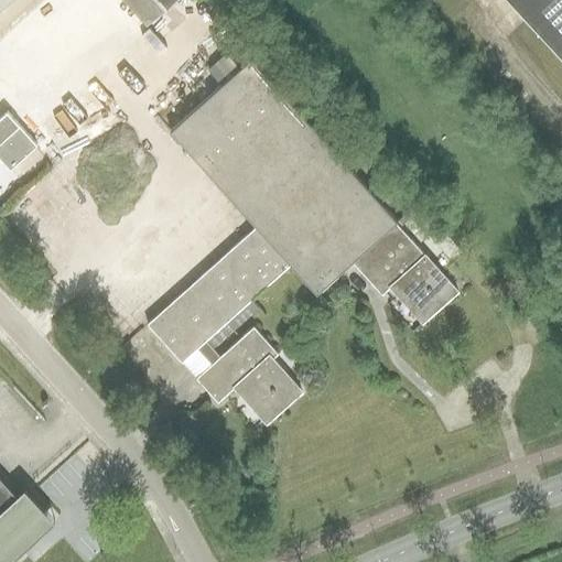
[(0,9),(10,0),(0,0),(0,9)]
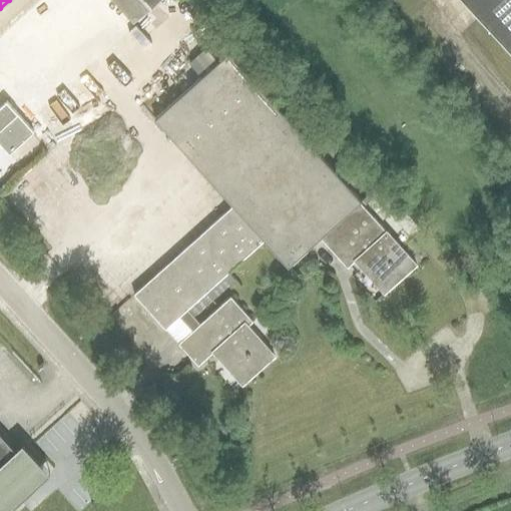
[(162,0),(110,0),(133,25),(162,0)]
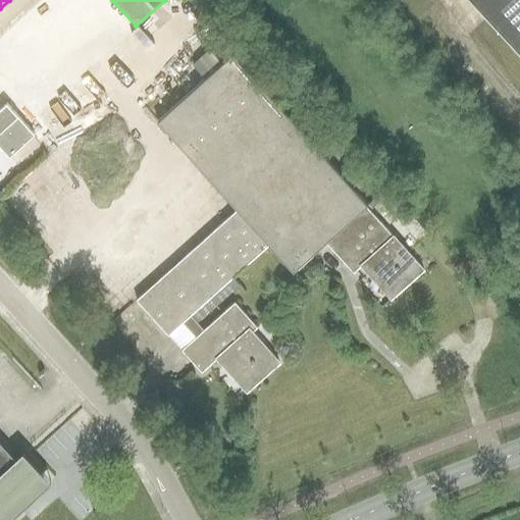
[(519,0),(470,0),(519,53),(519,0)]
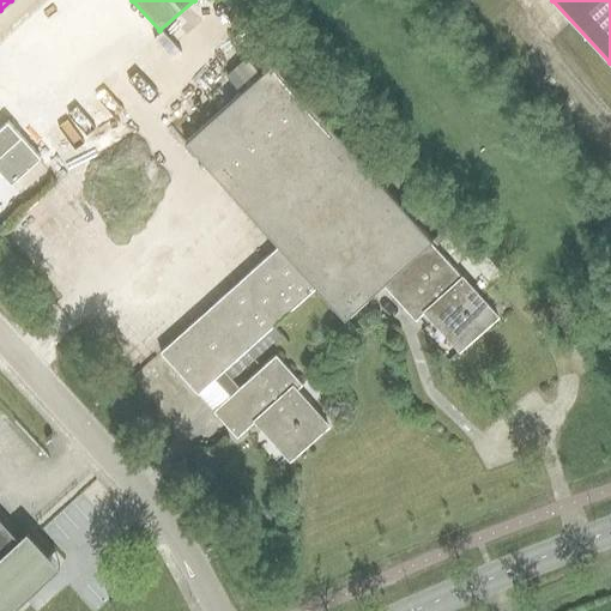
[(382,288),(430,242),(271,66),(261,74),(249,60),(228,78),(241,94),(182,145),(274,249),(158,354),(195,397),(203,389),(218,407),(211,415),(235,442),(260,419),(268,428),(264,433),(290,461),(325,429),(294,394),(301,388),(273,357),(240,388),(234,381),(260,357),(252,346),(313,291),(342,324),(382,288)]
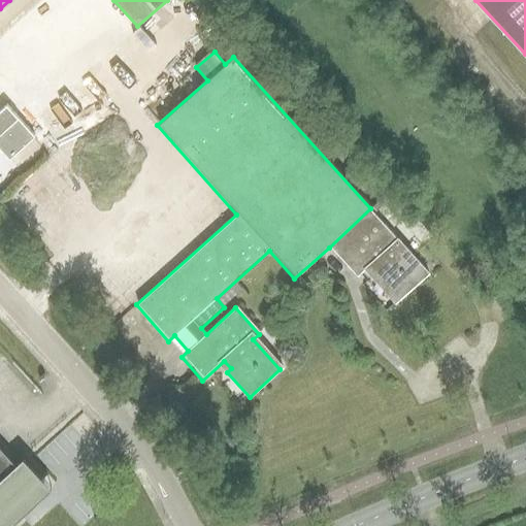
[(0,152),(7,161),(33,138),(5,107),(0,111),(0,152)]
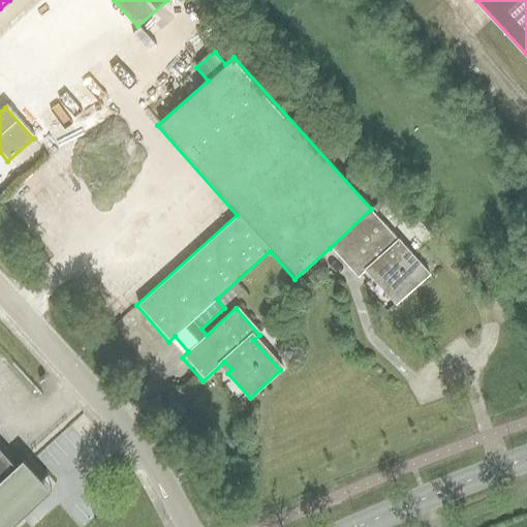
[(371,209),(330,248),(357,277),(365,270),(395,304),(427,276),(370,213),(372,211),(371,209)]
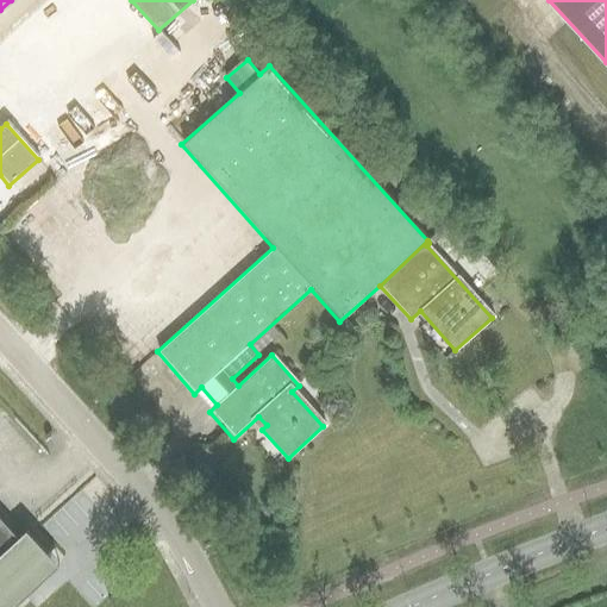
[(0,599),(12,588),(17,593),(36,576),(31,571),(48,556),(25,529),(16,537),(0,519),(0,599)]
